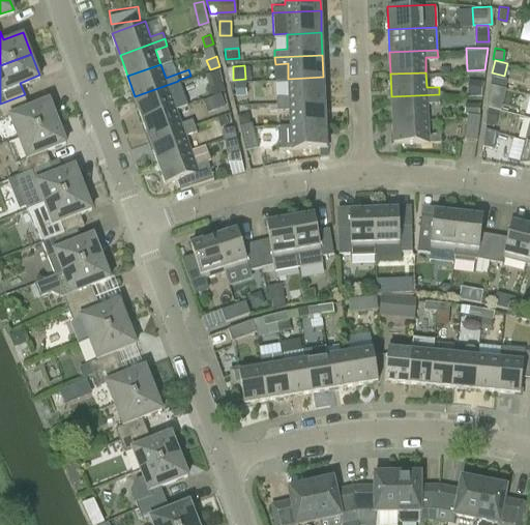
[(470,76),(468,90),(481,91),(482,78),(470,76)]
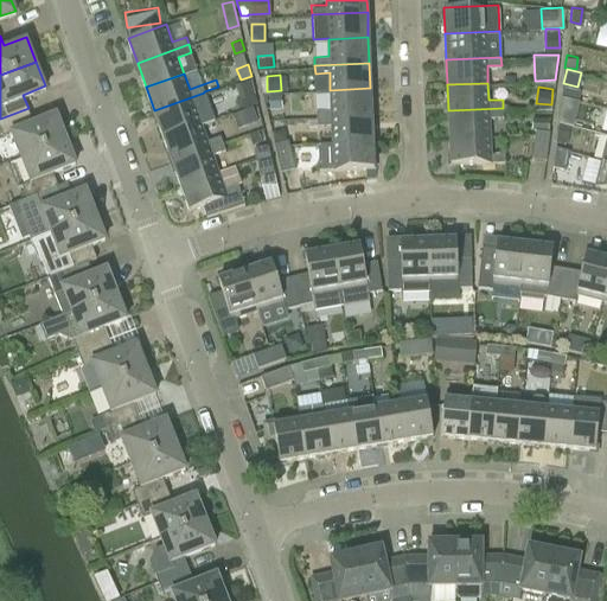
[(317,116),(371,114),(370,88),(330,90),(331,107),(317,108),(317,116)]
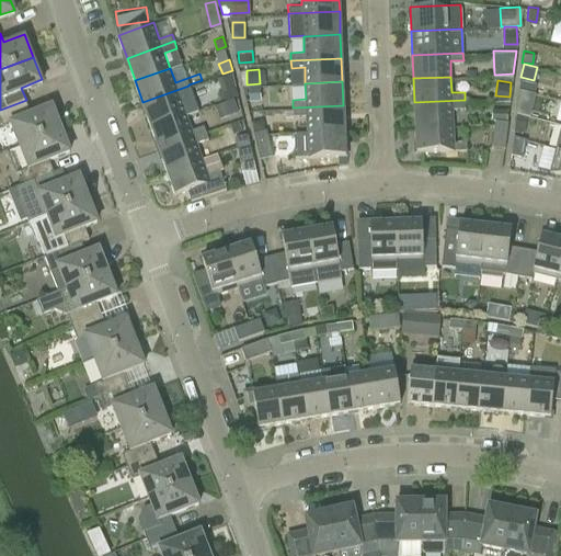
[(228,95),(237,93),(233,83),(221,88),(225,97),(228,95)]
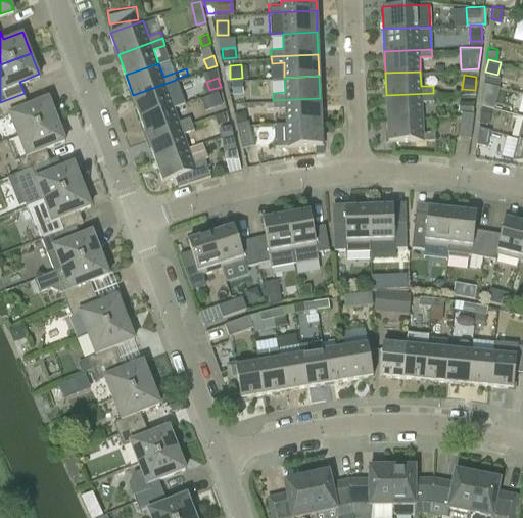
[(241,79),(229,80),(230,90),(242,90),(241,79)]
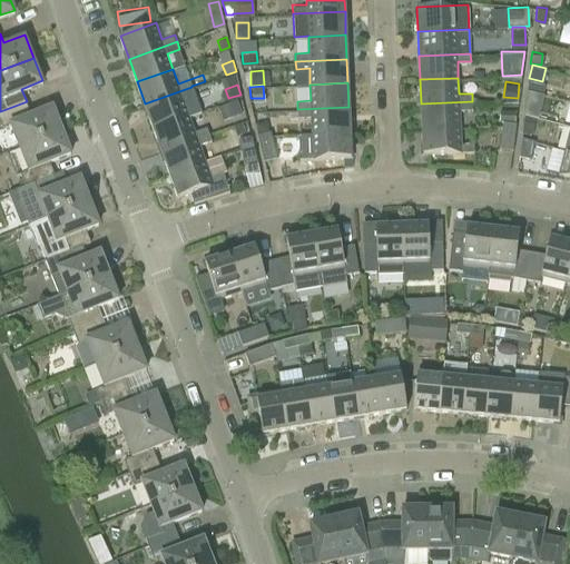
[(188,114),(200,109),(192,87),(145,104),(154,127),(189,114),(188,114)]
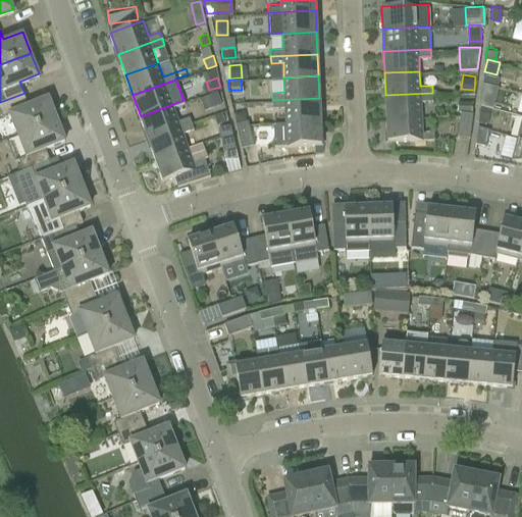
[(483,81),(480,97),(493,100),(497,84),(483,81)]
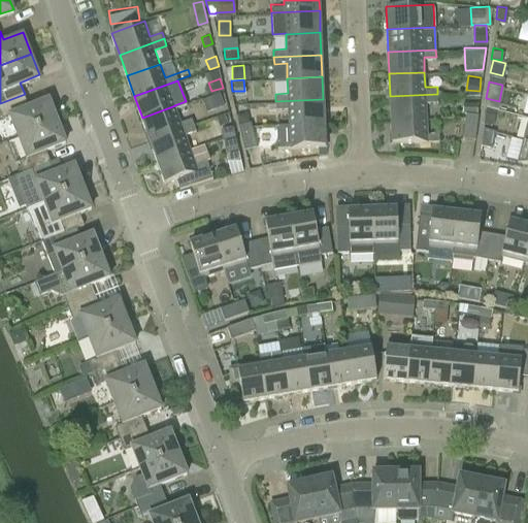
[(212,93),(211,93),(216,105),(217,105),(225,102),(221,90),(212,93)]
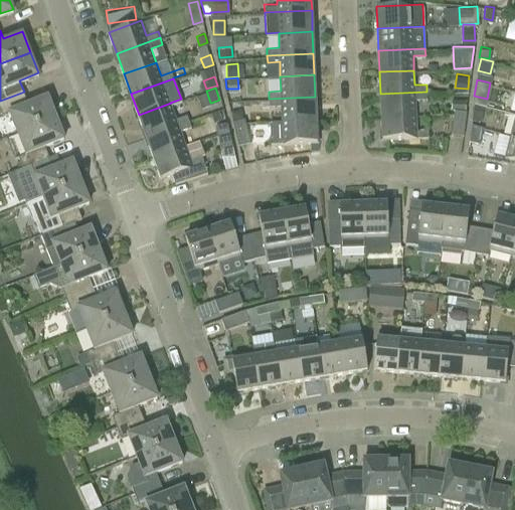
[(47,96),(28,103),(24,92),(0,101),(0,108),(2,114),(10,111),(18,131),(55,116),(47,96)]
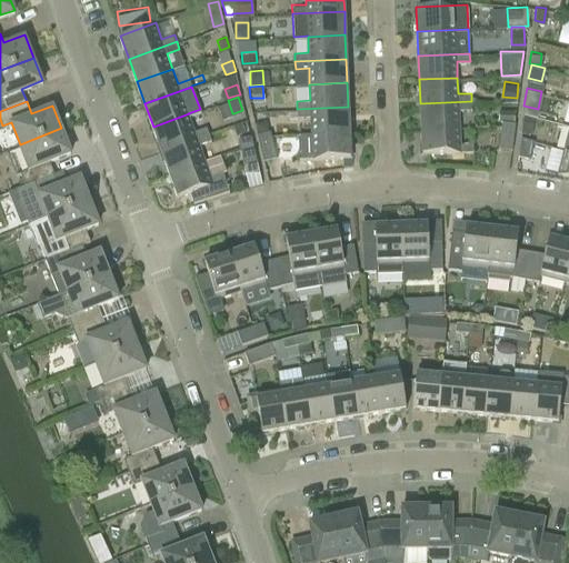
[(421,127),(459,126),(458,109),(471,109),(471,101),(420,103),(421,127)]
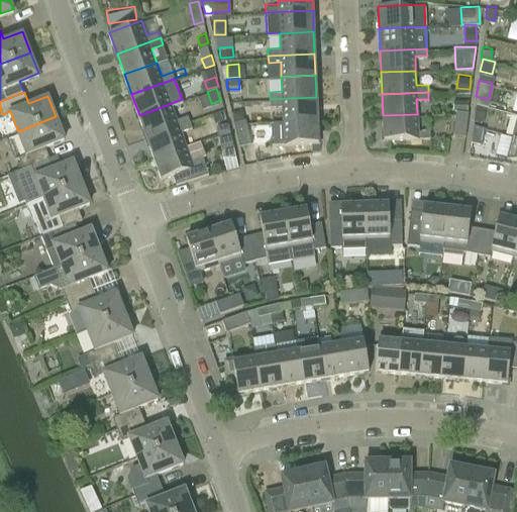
[(283,120),(317,118),(316,97),(270,99),(271,106),(283,105),(283,120)]
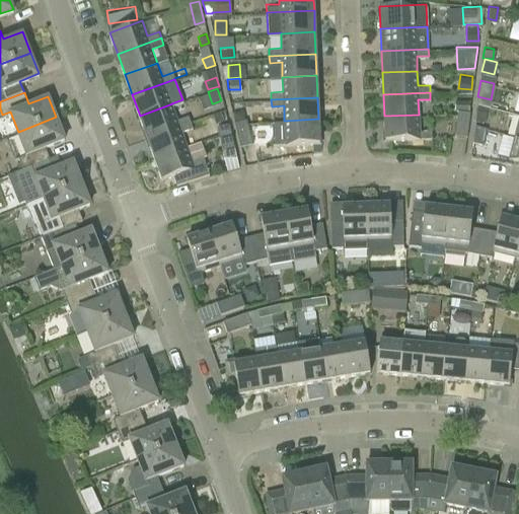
[(456,97),(456,107),(469,107),(469,97),(456,97)]
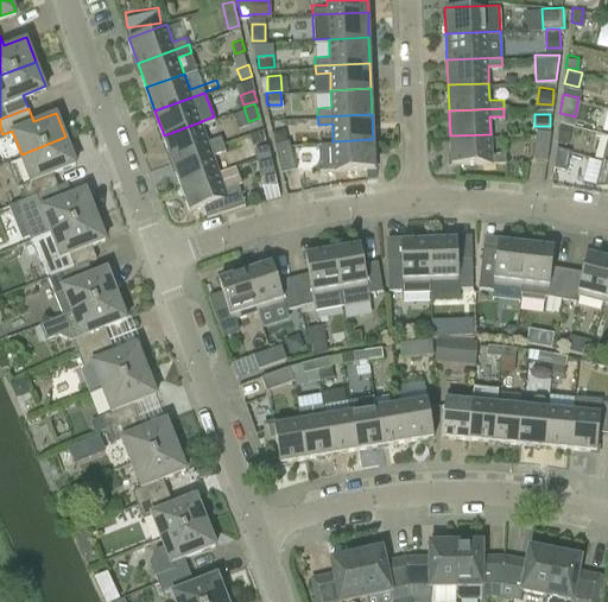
[(557,138),(567,139),(570,121),(561,120),(557,138)]
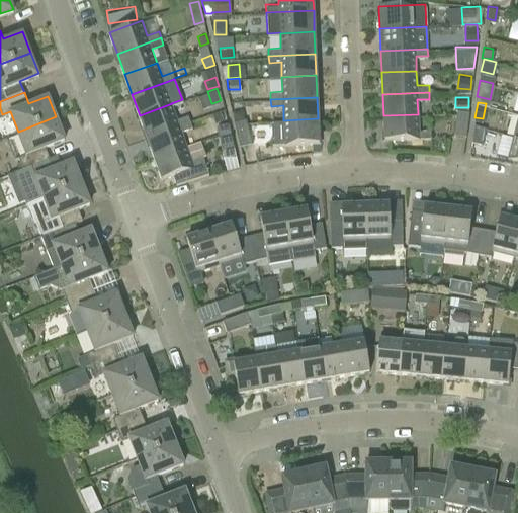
[(189,120),(187,113),(176,117),(172,103),(140,115),(147,136),(189,120)]
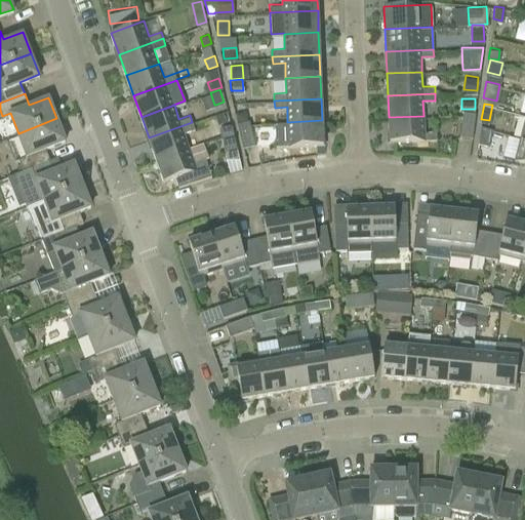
[(238,123),(248,120),(246,109),(235,112),(238,123)]
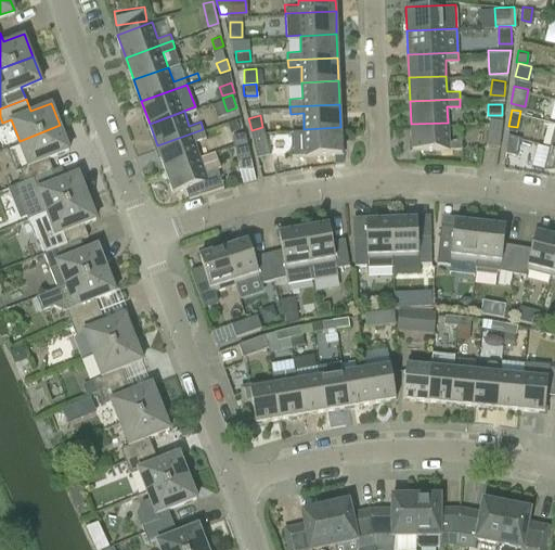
[(503,118),(490,116),(487,142),(499,144),(503,118)]
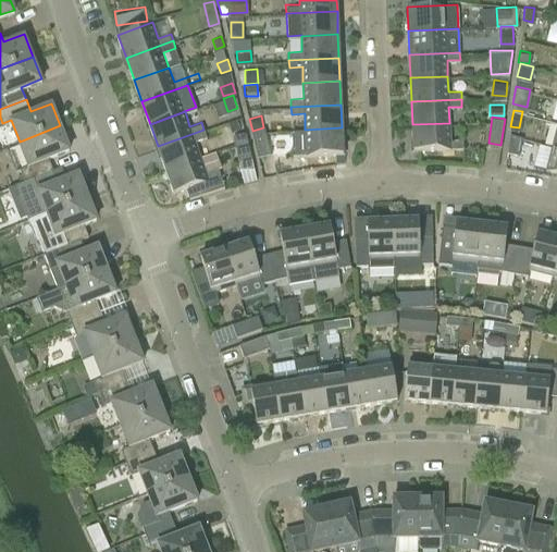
[(229,121),(232,130),(242,126),(238,118),(229,121)]
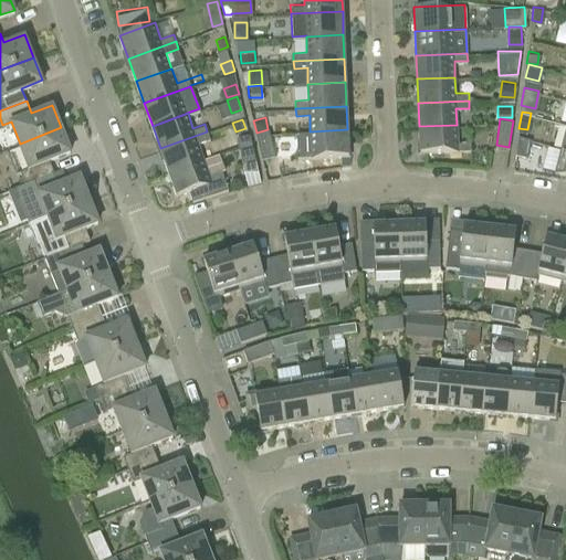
[(223,125),(207,131),(160,148),(168,170),(203,158),(203,157),(198,140),(226,130),(223,125)]
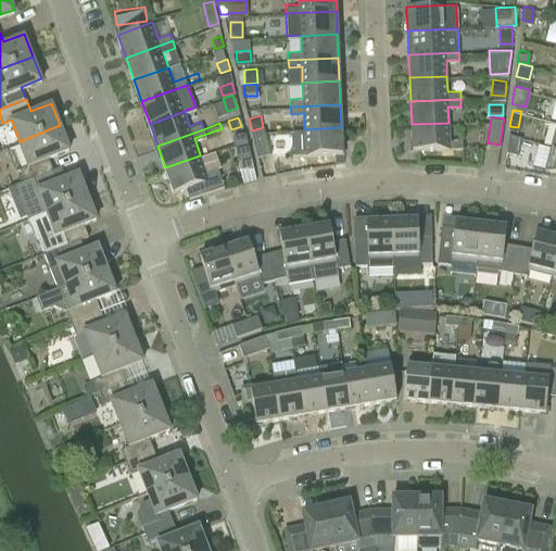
[(413,149),(450,147),(463,147),(463,139),(450,139),(449,123),(412,124),(413,149)]
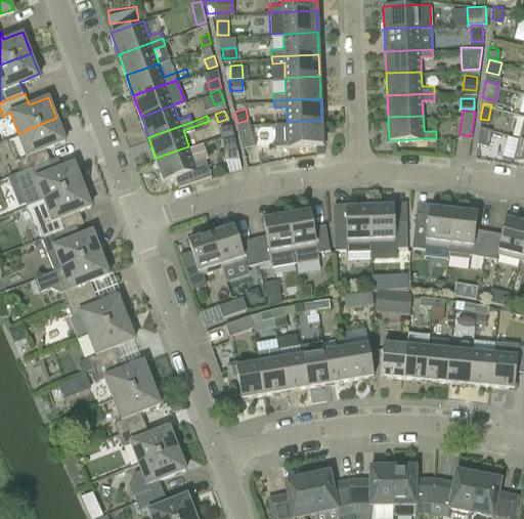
[(19,159),(14,161),(17,170),(17,171),(50,158),(45,146),(64,139),(56,118),(18,133),(27,154),(18,157),(19,159)]
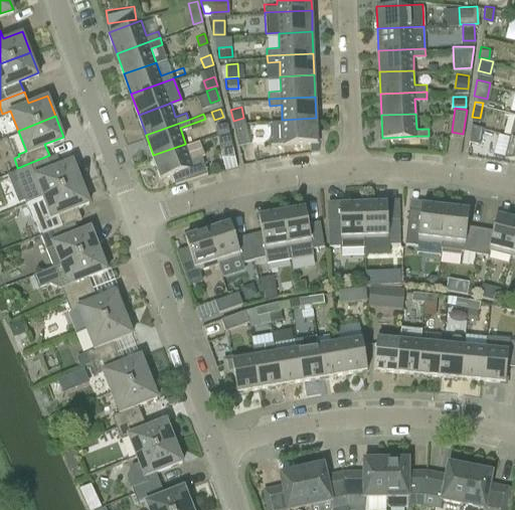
[(238,144),(250,141),(244,118),(243,118),(233,121),(238,144)]
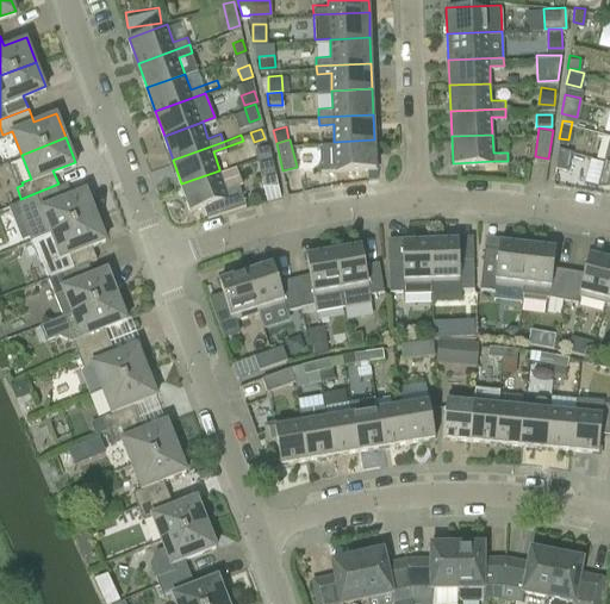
[(319,142),(319,168),(335,168),(375,167),(374,139),(334,142),(319,142)]
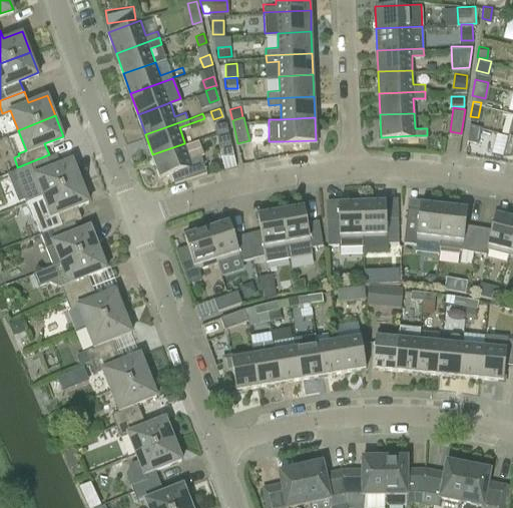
[(219,147),(231,144),(226,121),(214,124),(219,147)]
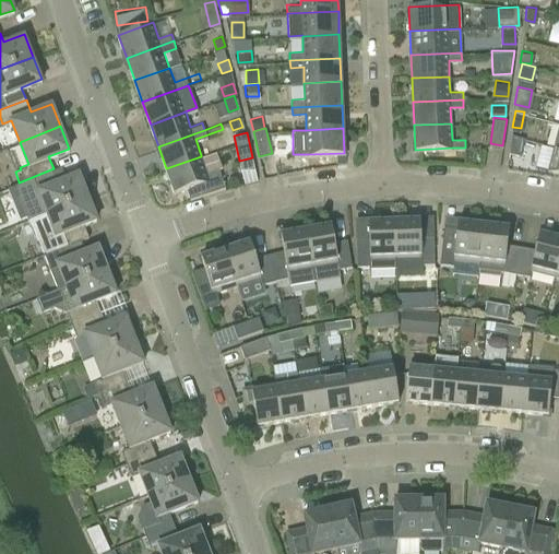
[(511,132),(508,151),(519,153),(524,136),(511,132)]
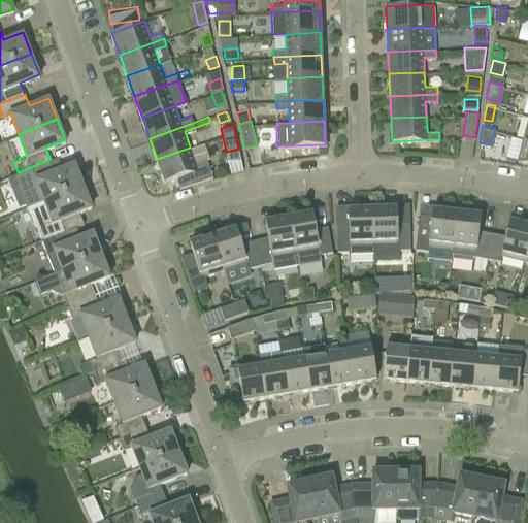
[(527,138),(524,137),(518,159),(527,162),(527,138)]
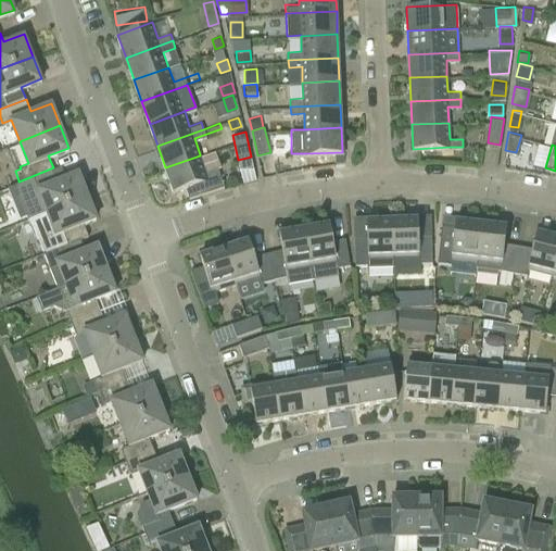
[(214,149),(200,154),(200,155),(165,167),(174,190),(186,186),(189,197),(224,184),(217,165),(219,164),(214,149)]
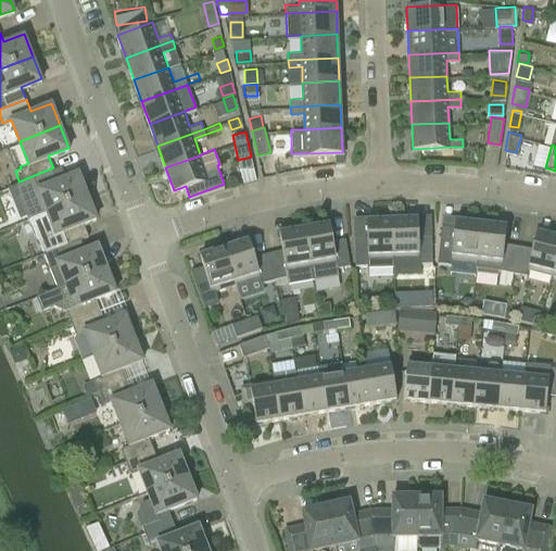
[(19,180),(14,183),(16,190),(16,191),(15,196),(22,211),(25,214),(26,213),(27,217),(29,216),(30,216),(87,195),(78,172),(58,180),(53,167),(19,182),(19,180)]
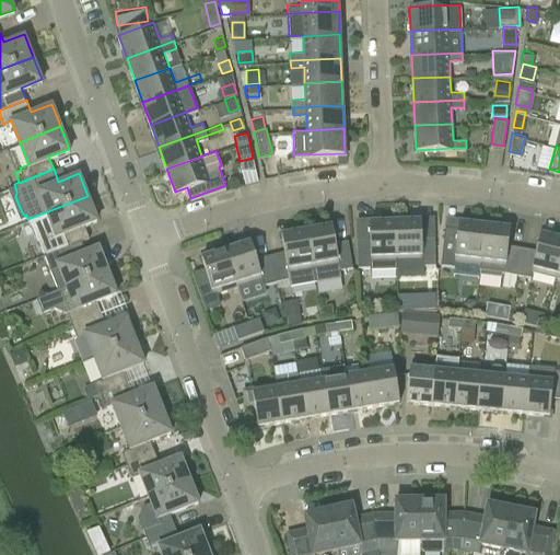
[(68,230),(83,223),(96,219),(88,196),(31,218),(44,253),(72,242),(68,230)]
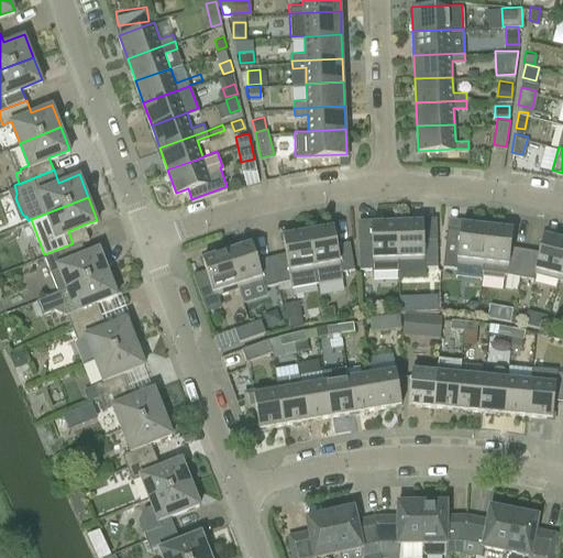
[(437,237),(423,237),(423,219),(397,220),(398,255),(423,254),(423,265),(438,264),(437,237)]
